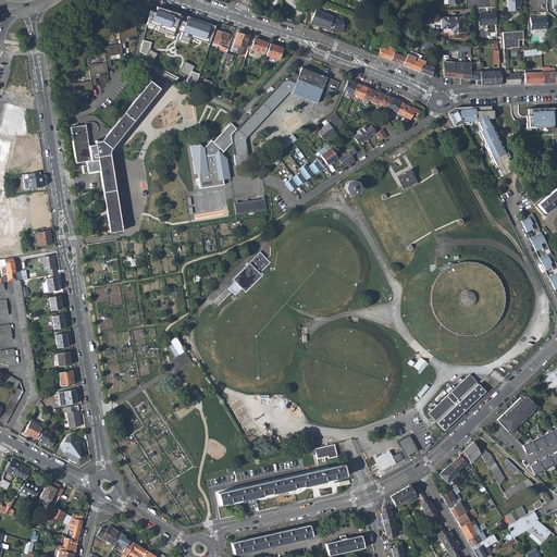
[(520,11),(520,5),(519,0),(521,0),(520,0),(506,0),(508,11),(520,11)]
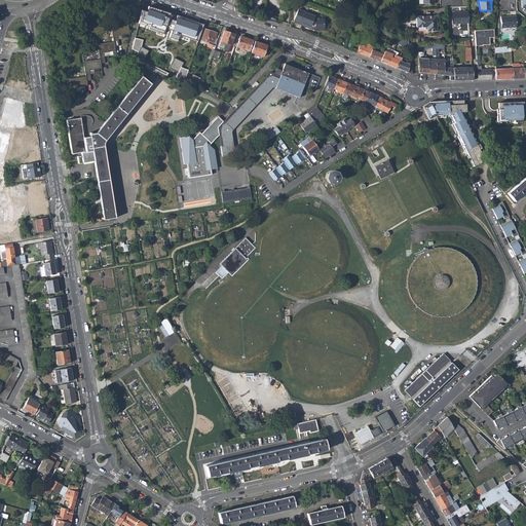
[(156,9),(149,6),(147,12),(141,10),(137,26),(163,34),(165,29),(171,31),(167,38),(178,41),(180,36),(199,42),(205,25),(177,15),(175,22),(171,20),(172,16),(170,15),(170,13),(161,11),(160,12),(156,11),(156,9)]
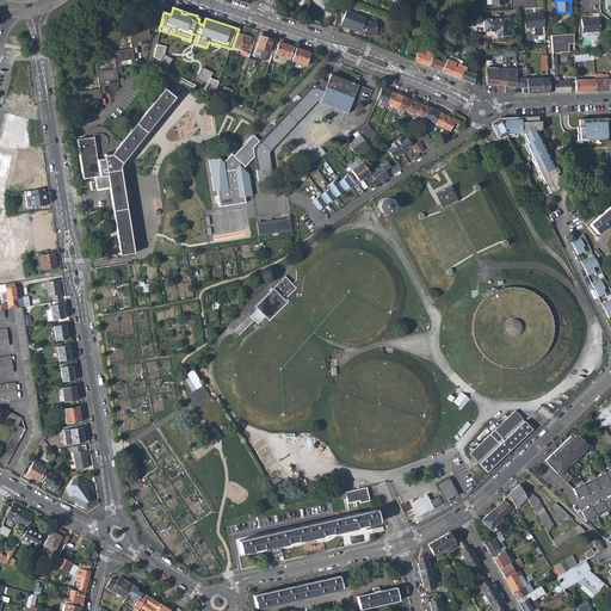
[(346,11),(341,24),(349,26),(351,28),(351,29),(363,35),(366,34),(368,36),(377,35),(376,28),(375,28),(374,23),(370,23),(369,20),(364,18),(364,19),(353,16),(353,14),(346,11)]
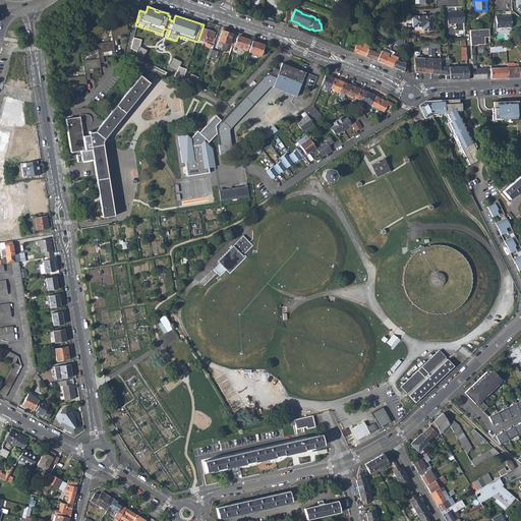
[(448,12),(449,23),(464,22),(463,11),(448,12)]
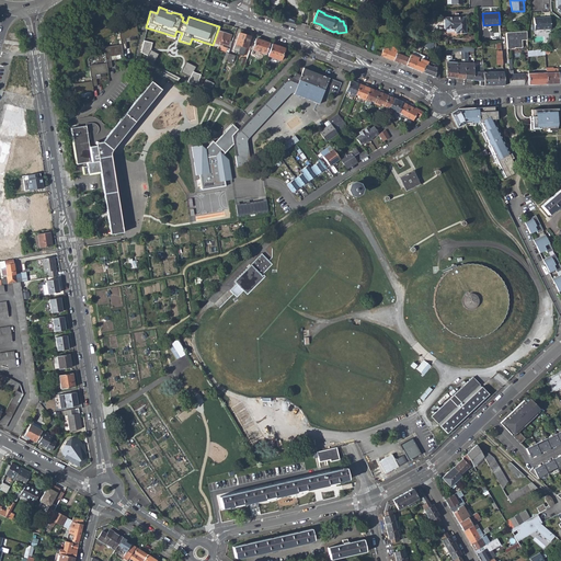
[(279,21),(296,24),(297,19),(284,15),(285,13),(282,13),(279,21)]
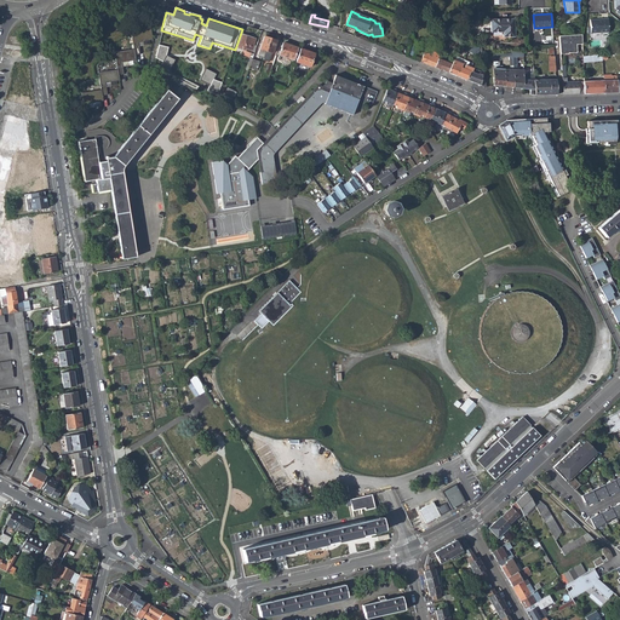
[(505,32),(505,36),(517,36),(516,18),(493,19),(493,32),(505,32)]
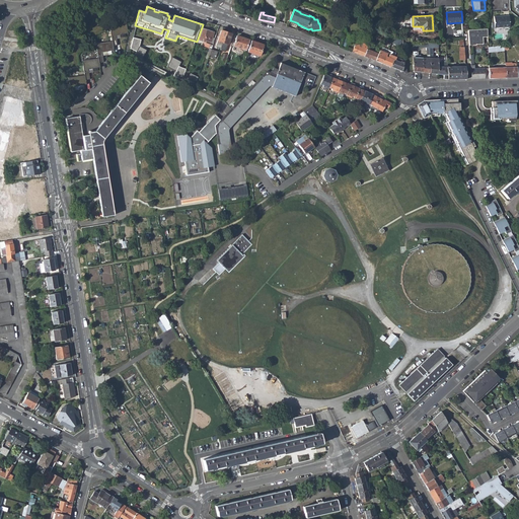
[(495,23),(495,28),(509,27),(509,16),(494,16),(495,23)]
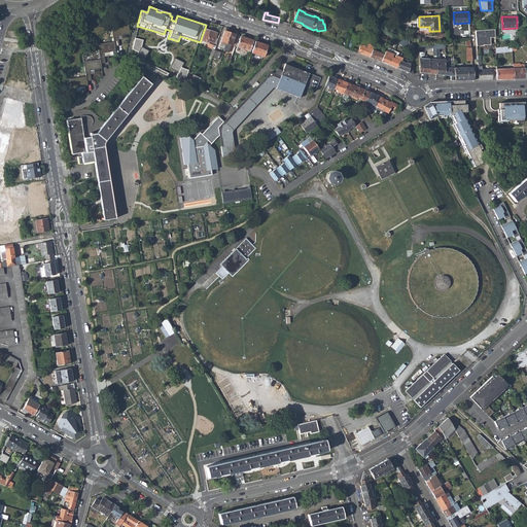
[(69,78),(72,98),(76,98),(75,88),(88,85),(86,81),(91,80),(89,70),(102,68),(101,64),(105,63),(103,54),(115,50),(115,46),(118,45),(117,35),(130,33),(128,24),(111,27),(113,41),(97,44),(99,59),(83,62),(85,76),(69,78)]
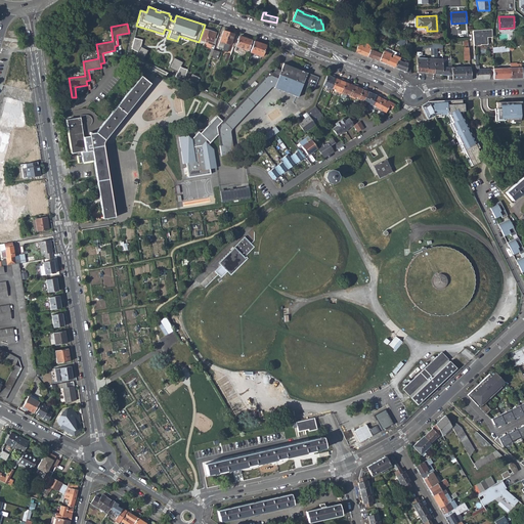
[(492,29),(473,30),(473,34),(474,45),(488,44),(487,38),(492,37),(492,29)]
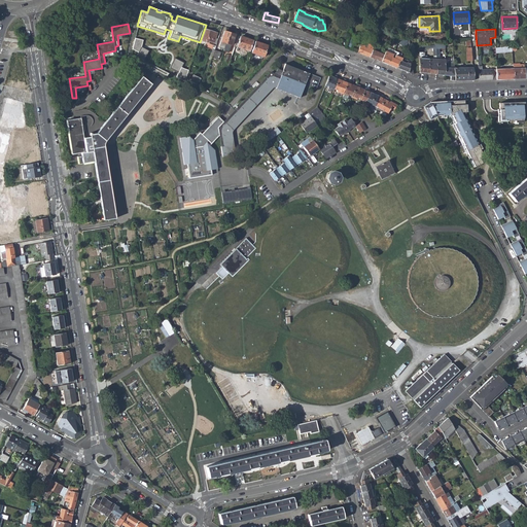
[(207,41),(214,43),(217,34),(205,30),(202,41),(206,42),(207,41)]
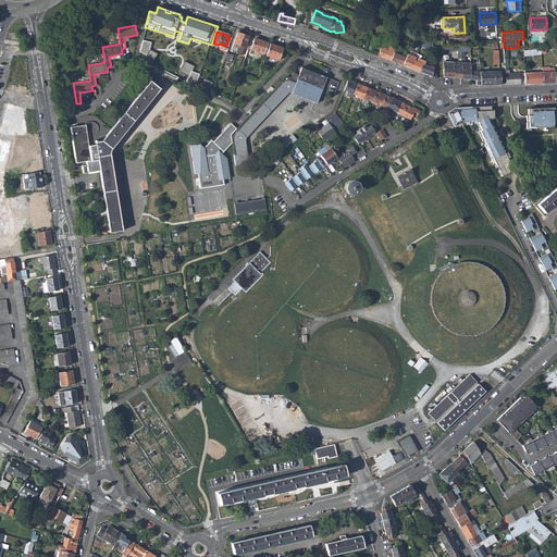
[(237,51),(243,35),(237,33),(233,45),(236,45),(234,50),(237,51)]
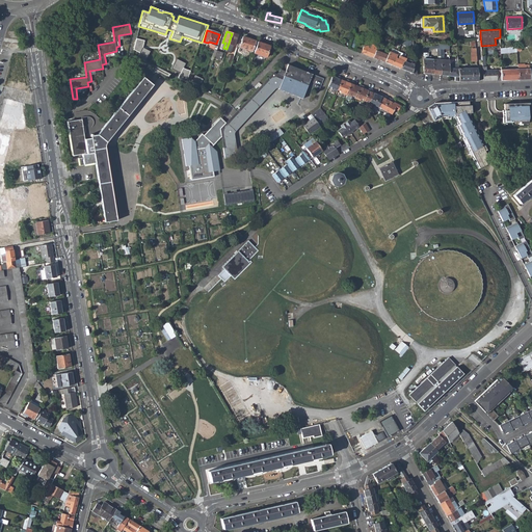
[(232,33),(227,49),(230,49),(231,45),(234,46),(237,35),(232,33)]
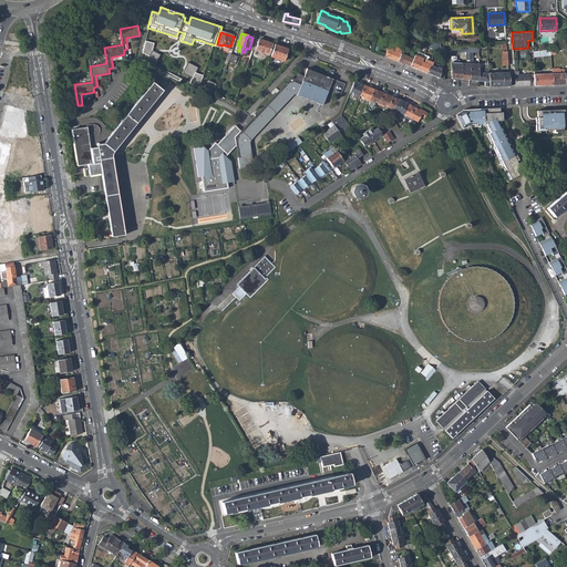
[(255,50),(267,54),(270,43),(258,40),(255,50)]
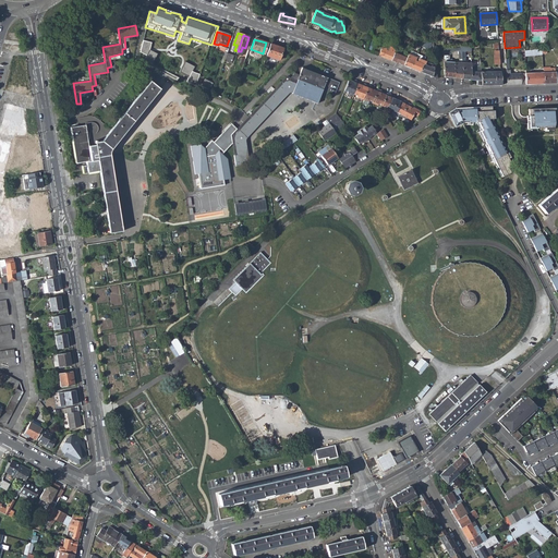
[(150,50),(152,43),(142,40),(140,52),(147,56),(144,60),(153,64),(158,55),(150,50)]
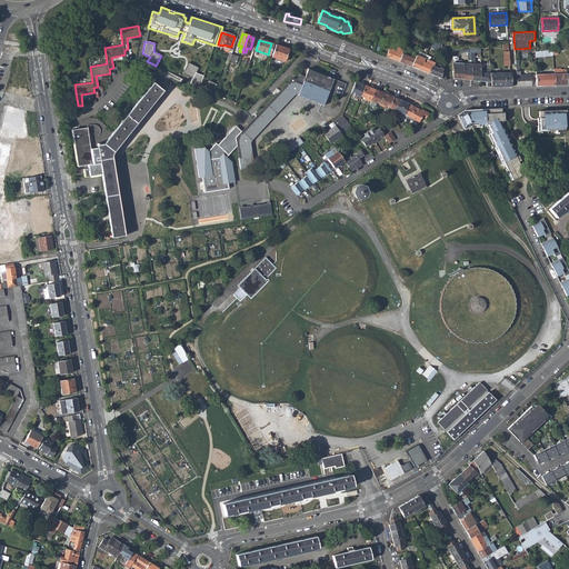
[(270,57),(283,61),(288,49),(275,45),(270,57)]
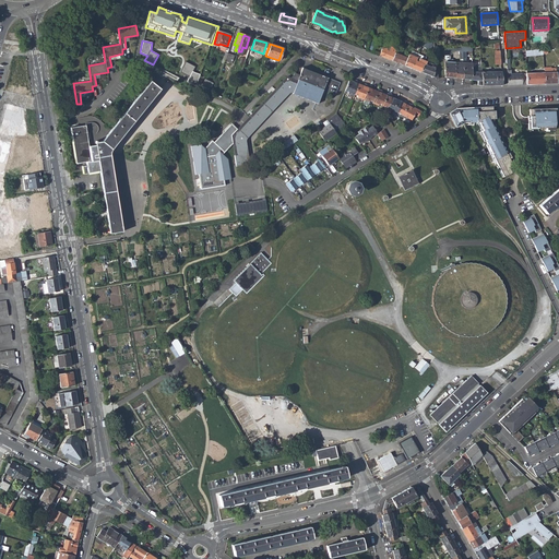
[(463,79),(473,81),(473,72),(472,59),(466,59),(465,51),(472,50),(472,45),(462,46),(462,58),(463,62),(463,79)]
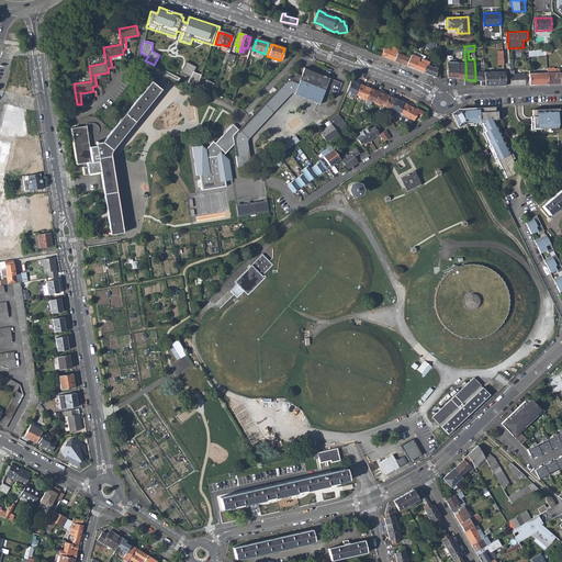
[(462,58),(464,58),(464,46),(446,47),(446,51),(461,51),(462,58)]
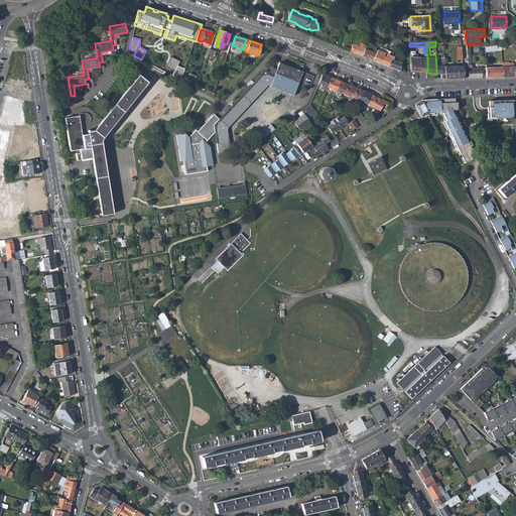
[(351,51),(362,56),(366,45),(361,43),(360,45),(356,44),(352,45),(351,51)]
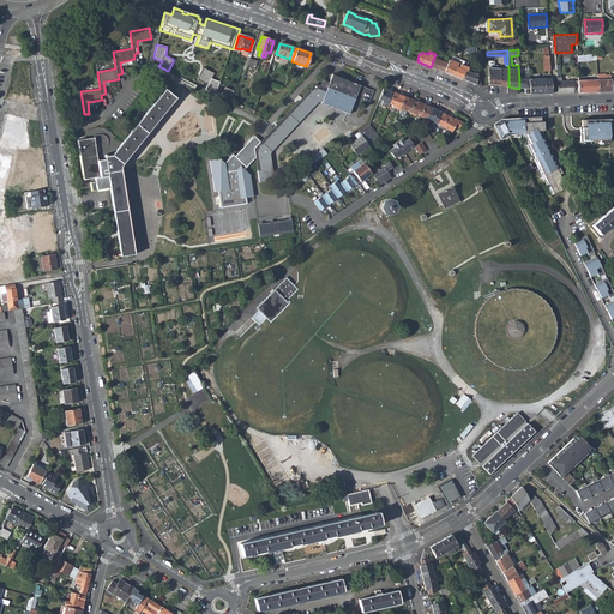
[(431,67),(444,72),(450,56),(446,55),(444,61),(438,59),(439,55),(435,54),(431,67)]
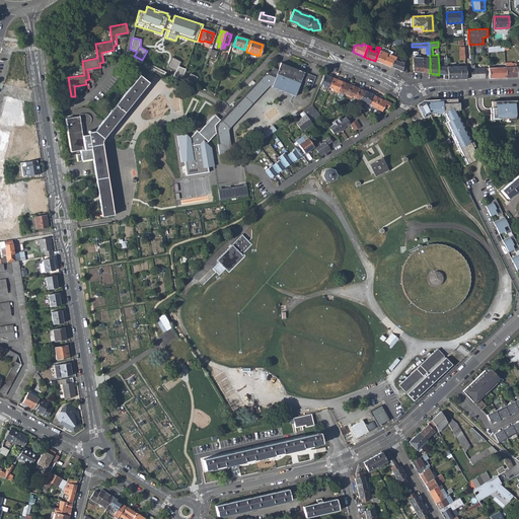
[(489,58),(489,64),(492,64),(492,52),(505,52),(505,51),(504,47),(488,47),(489,50),(489,54),(489,58)]
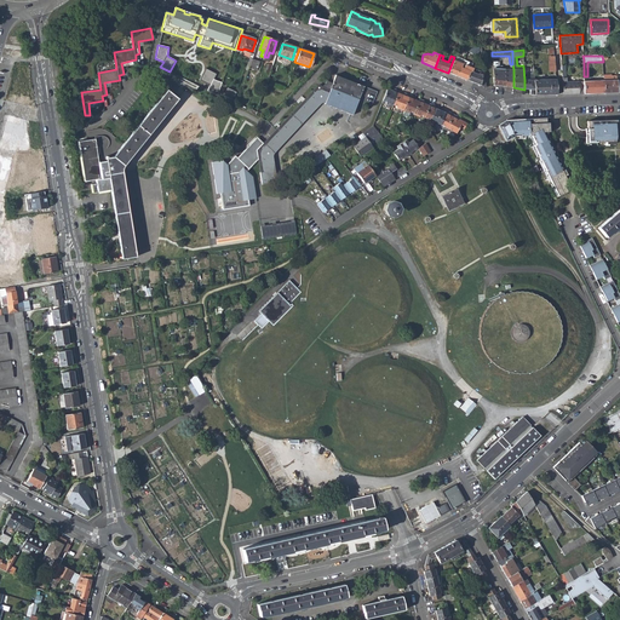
[(463,64),(464,61),(454,57),(448,73),(460,78),(463,68),(461,68),(463,64)]
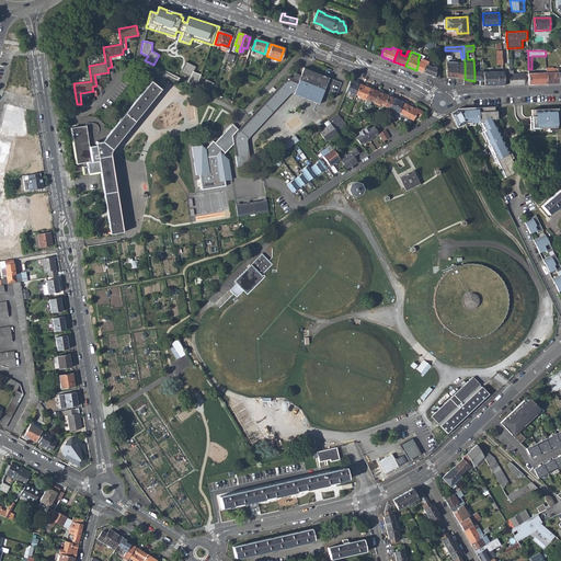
[(226,61),(231,64),(235,56),(228,54),(226,61)]
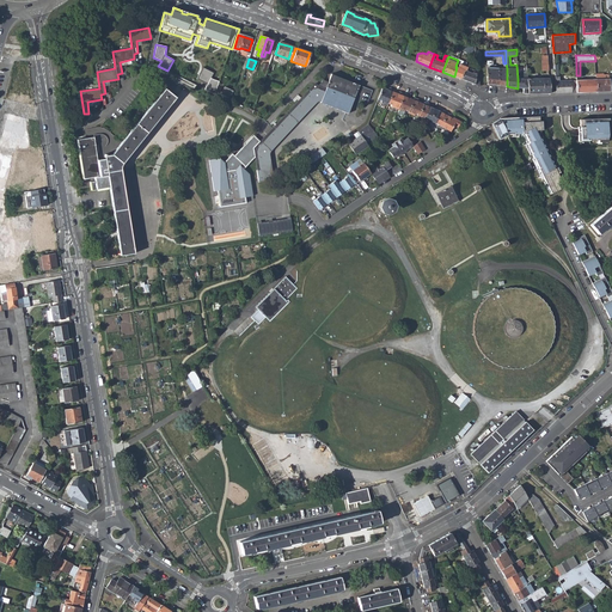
[(507,86),(507,68),(496,68),(496,65),(493,65),(493,61),(485,61),(487,84),(507,86)]
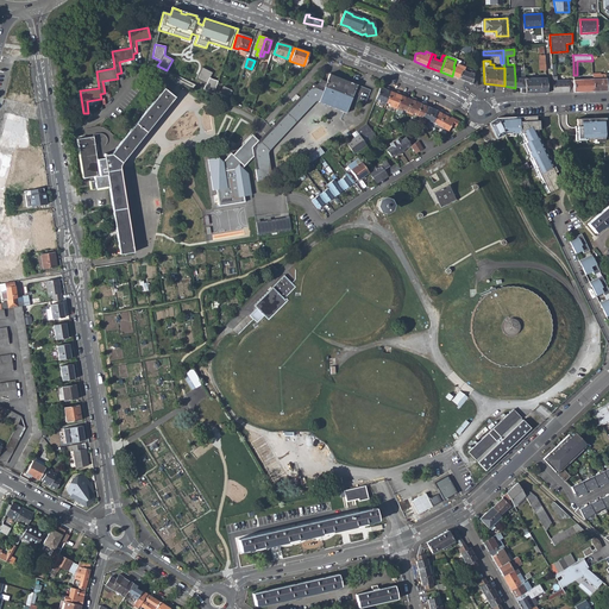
[(463,67),(454,63),(453,67),(454,67),(452,76),(458,79),(462,70),(464,70),(465,68),(463,67)]
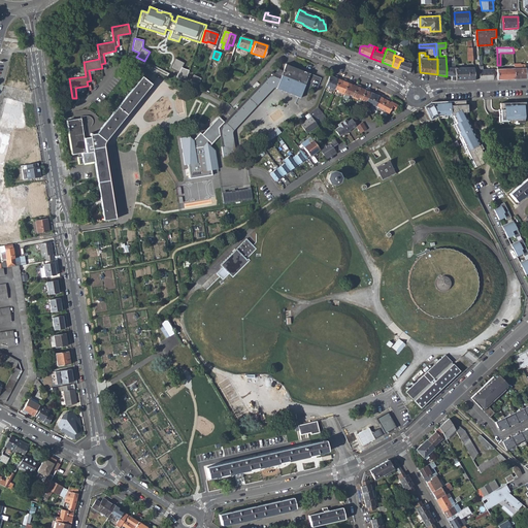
[(173,61),(167,58),(164,66),(187,76),(189,70),(182,67),(186,63),(175,59),(173,61)]
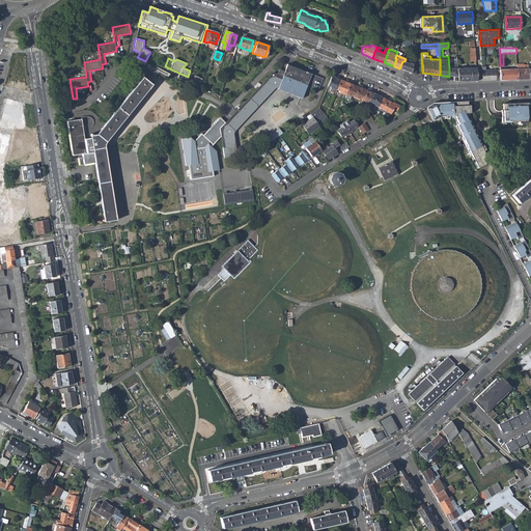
[(415,62),(406,59),(404,61),(402,61),(399,68),(415,75),(416,74),(415,62)]
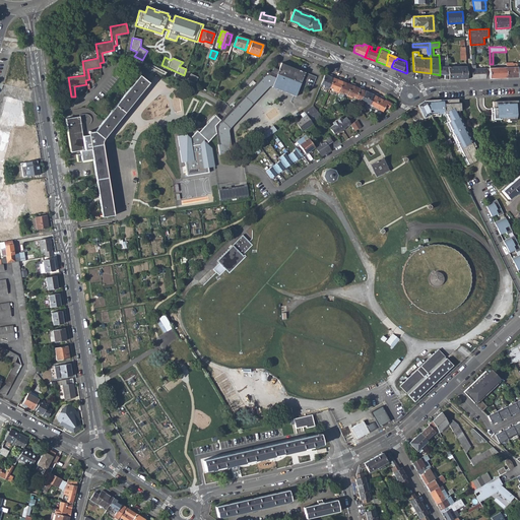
[(440,75),(449,76),(448,67),(448,61),(448,59),(446,59),(446,62),(443,62),(443,67),(440,67),(440,75)]
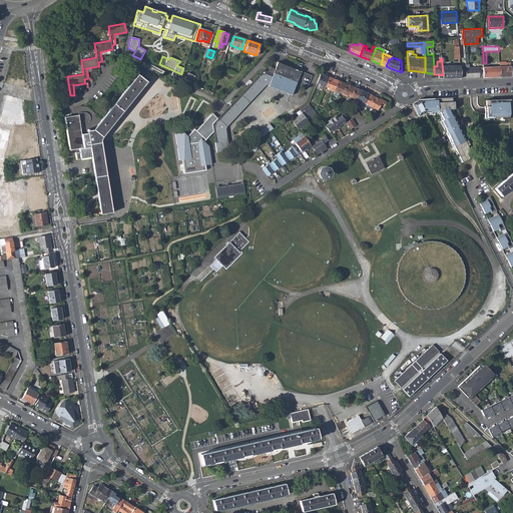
[(465,58),(466,78),(483,77),(483,67),(479,67),(479,64),(469,64),(469,62),(468,62),(468,58),(465,58)]
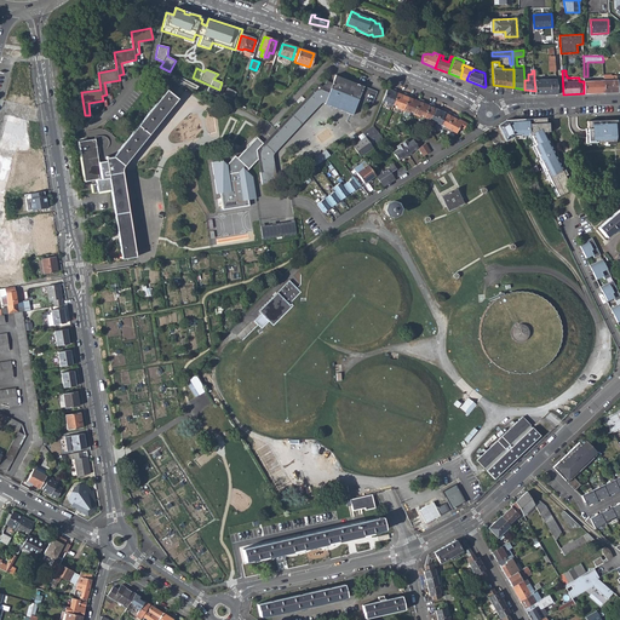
[(322,103),(346,113),(352,115),(360,95),(367,97),(368,95),(374,97),(375,92),(336,75),(329,90),(319,85),(263,142),(258,148),(259,160),(260,171),(259,171),(262,182),(276,179),(273,156),(274,153),(320,104),(322,103)]
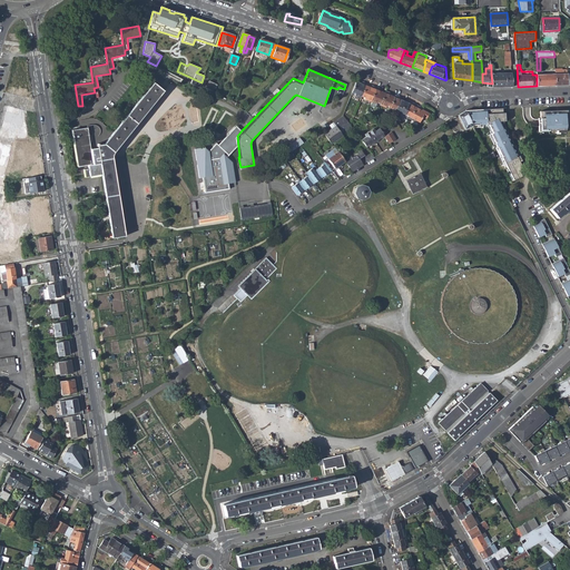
[(556,75),(557,86),(568,85),(567,74),(562,75),(562,70),(562,69),(556,69),(556,74),(556,75)]
